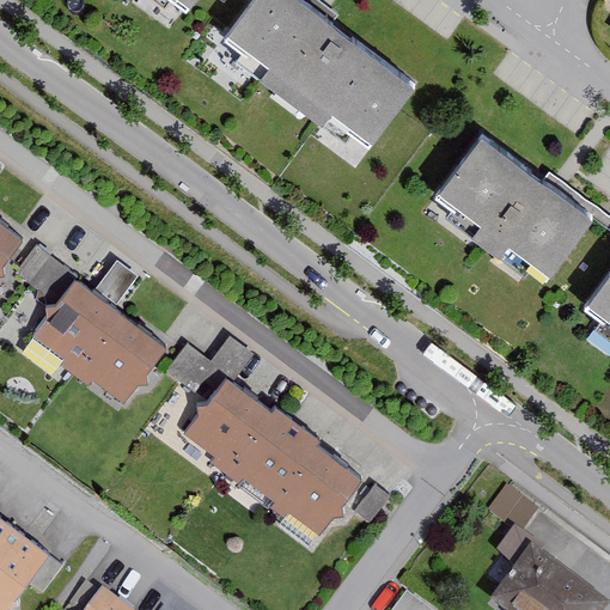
[(373,142),(416,83),(319,12),(302,0),(252,0),(226,35),(373,142)]
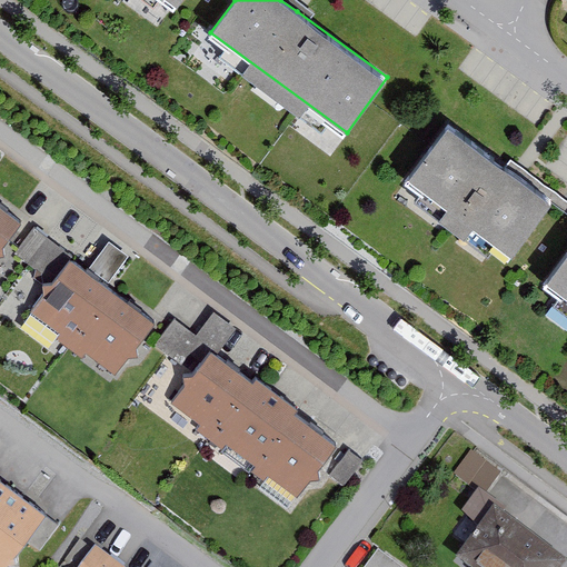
[(514,255),(553,201),(513,172),(448,126),(408,180),(424,191),(418,198),(491,250),(497,242),(514,255)]
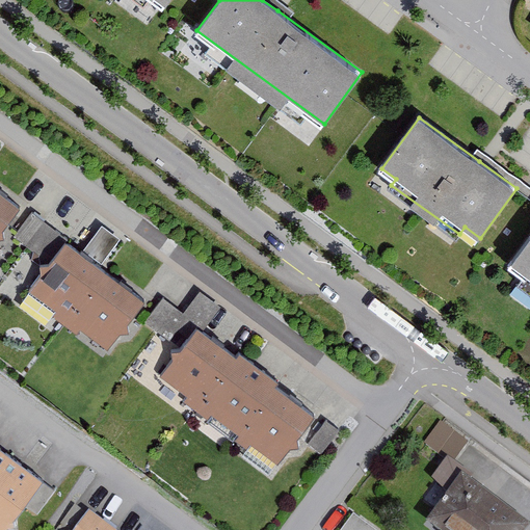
[(0,238),(0,231),(16,209),(0,196),(0,242),(1,242),(0,238)]
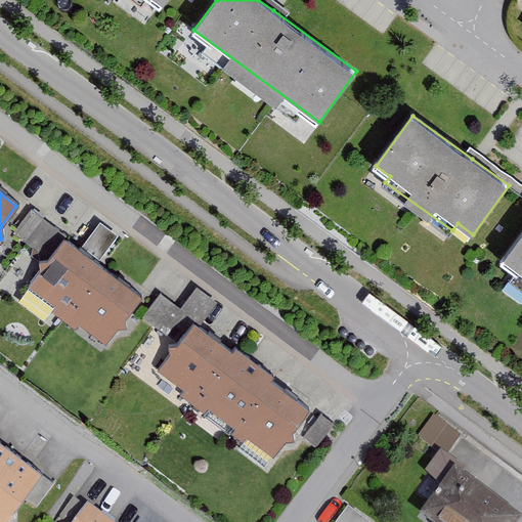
[(521,233),(501,264),(521,279),(521,233)]
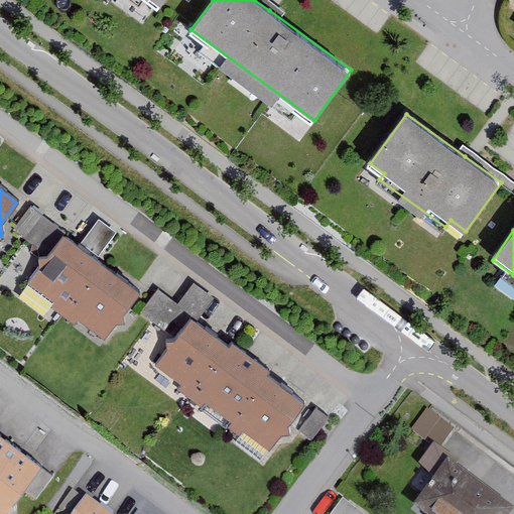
[(124,314),(140,292),(63,237),(47,260),(39,260),(41,268),(29,284),(55,304),(52,308),(76,326),(80,320),(106,340),(116,326),(125,326),(124,314)]
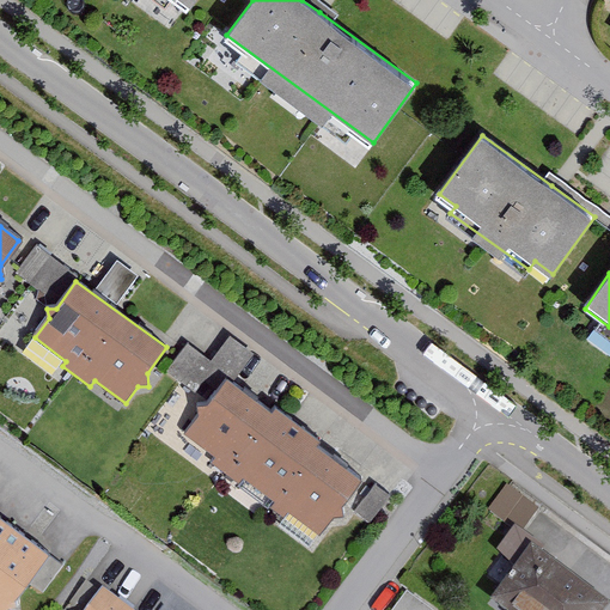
[(188,334),(169,363),(197,382),(217,353),(188,334)]
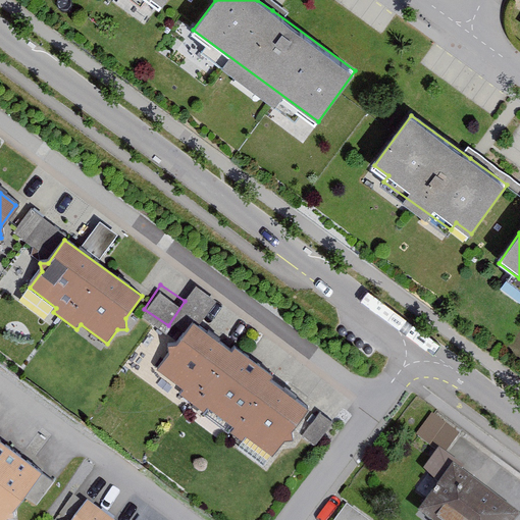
[(289,431),(305,408),(193,322),(176,345),(168,346),(170,354),(158,370),(186,390),(182,395),(206,411),(209,407),(270,456),(281,442),(290,442),(289,431)]
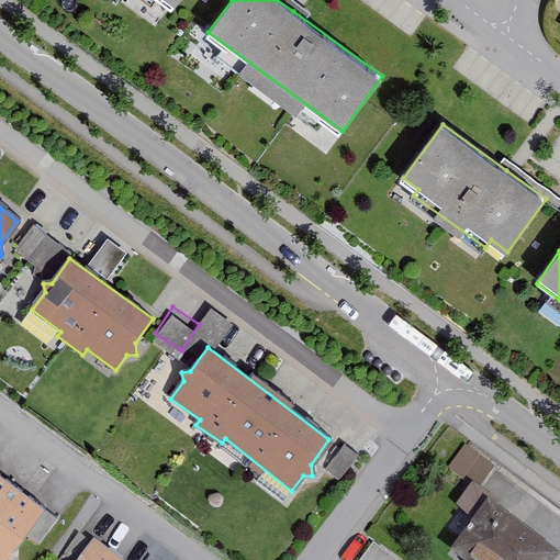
[(456,511),(476,525),(450,559),(556,559),(495,516),(501,508),(479,492),(496,468),(468,448),(450,472),(472,488),(456,511)]
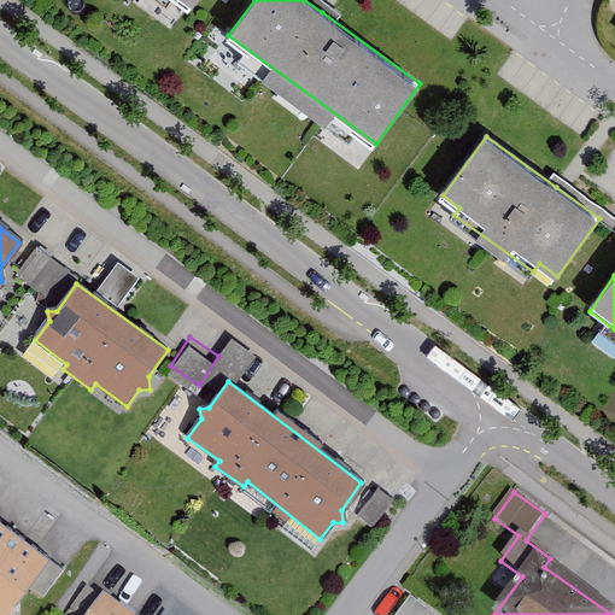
[(13,601),(46,556),(0,522),(0,614),(3,614),(5,613),(16,613),(13,601)]
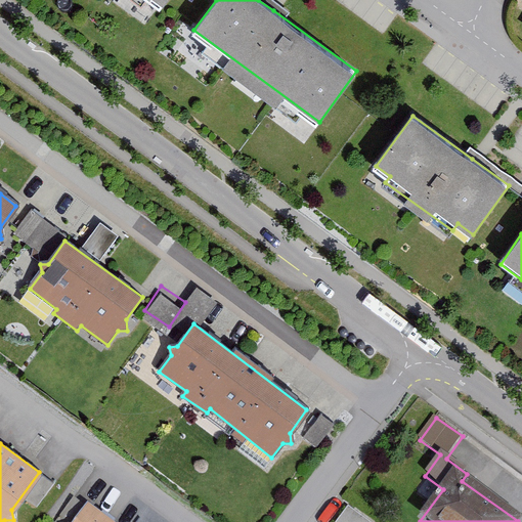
[(104,521),(86,509),(76,521),(104,521)]
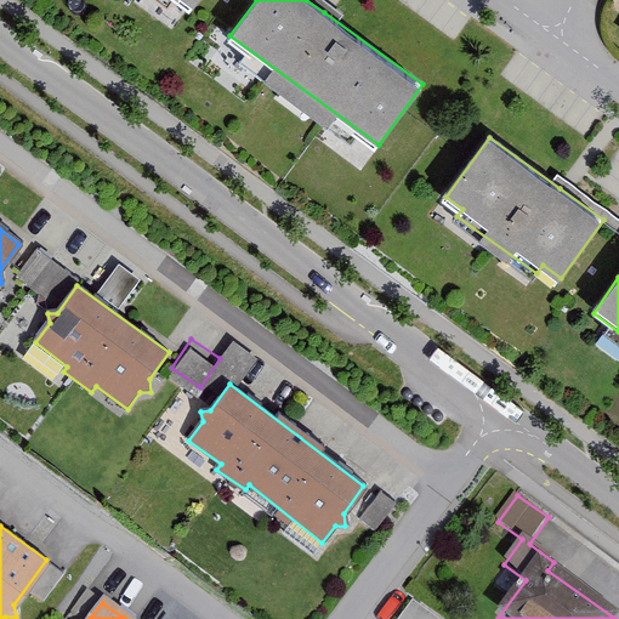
[(432,618),(412,605),(401,618),(432,618)]
